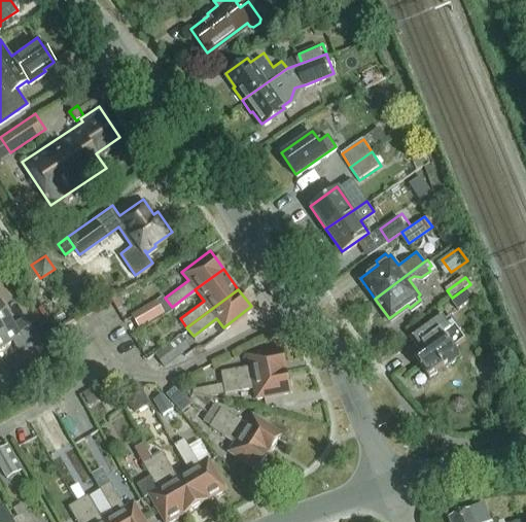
[(469,291),(455,303),(462,312),(477,302),(469,291)]
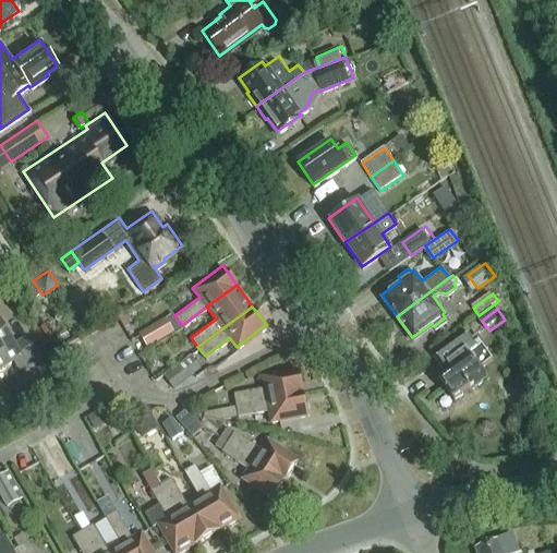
[(169,315),(142,331),(149,345),(177,328),(169,315)]
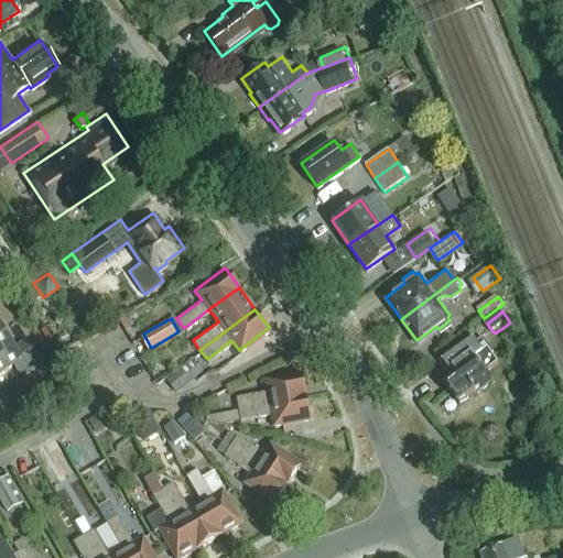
[(0,370),(13,362),(21,373),(42,360),(26,336),(13,345),(0,324),(0,370)]
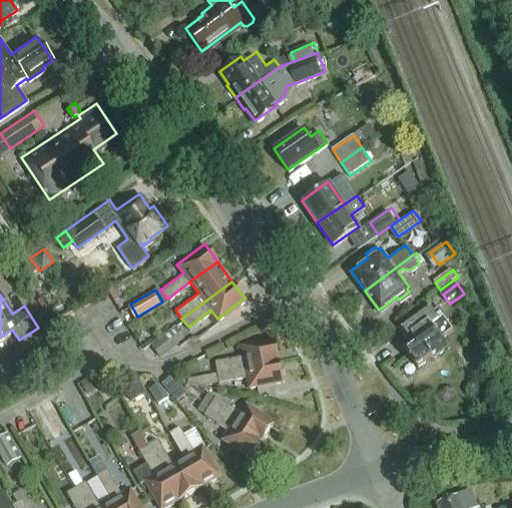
[(446,343),(444,340),(447,318),(438,305),(433,309),(428,303),(398,325),(408,339),(401,345),(416,365),(435,351),(438,352),(442,349),(442,346),(446,343)]
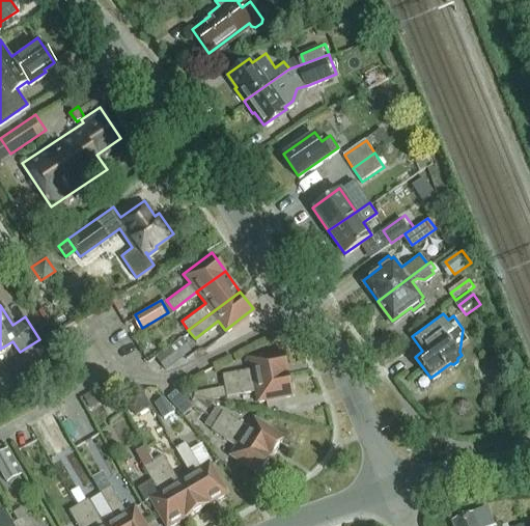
[(186,335),(159,356),(167,367),(194,348),(186,335)]
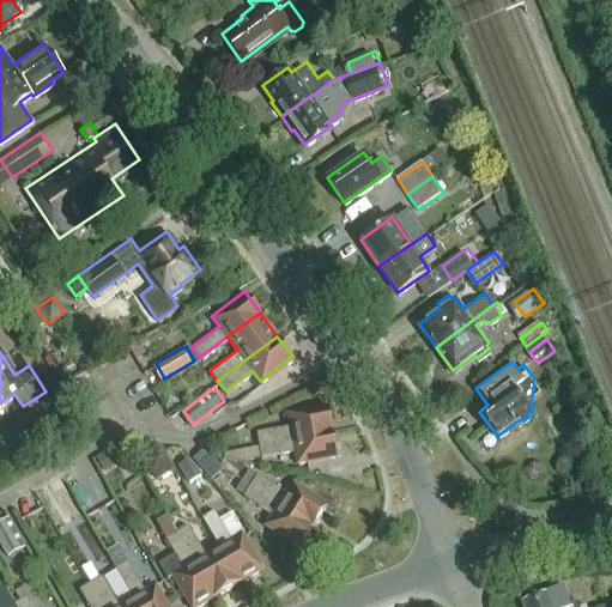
[(290,426),(268,430),(256,432),(259,443),(270,442),(332,430),(327,404),(286,412),(290,426)]
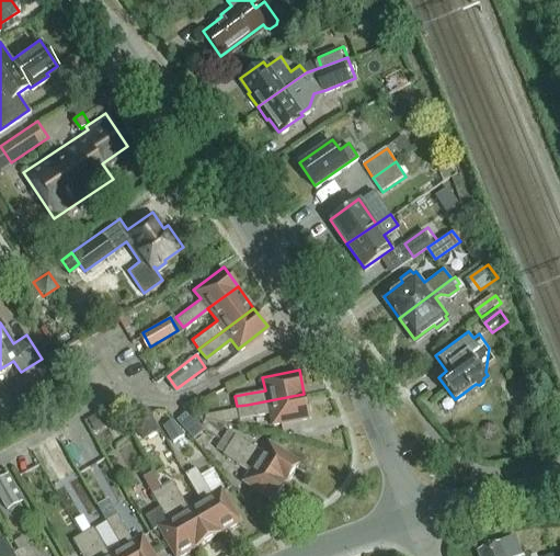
[(304,394),(247,405),(237,406),(239,415),(269,409),(271,423),(308,416),(304,394)]
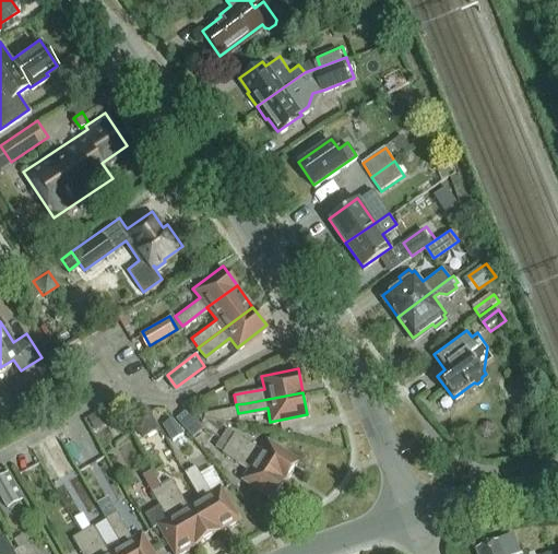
[(129,413),(142,435),(157,426),(144,403),(129,413)]
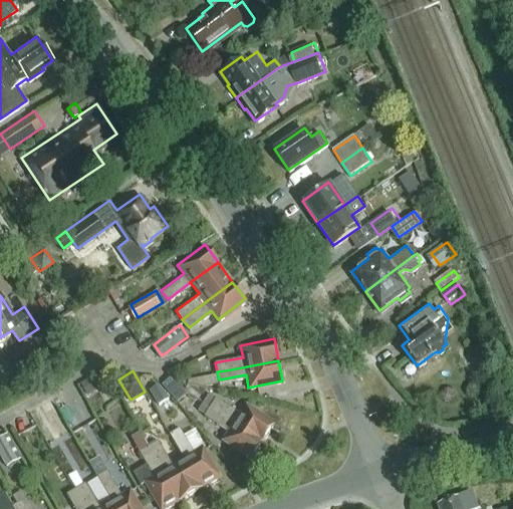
[(188,377),(188,380),(200,384),(219,379),(217,371),(188,377)]
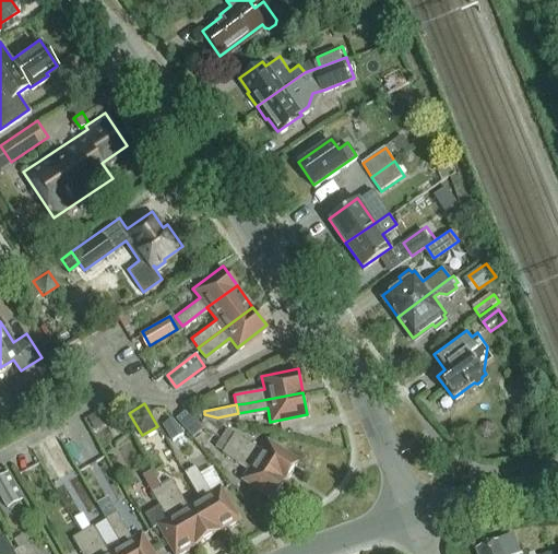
[(97,408),(86,414),(95,429),(106,422),(97,408)]
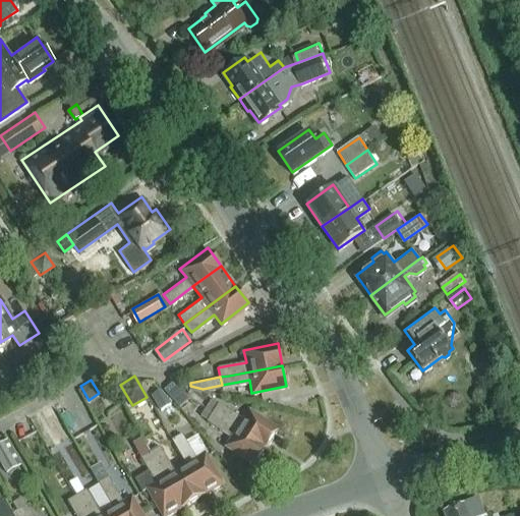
[(174,410),(159,384),(146,391),(162,418),(174,410)]
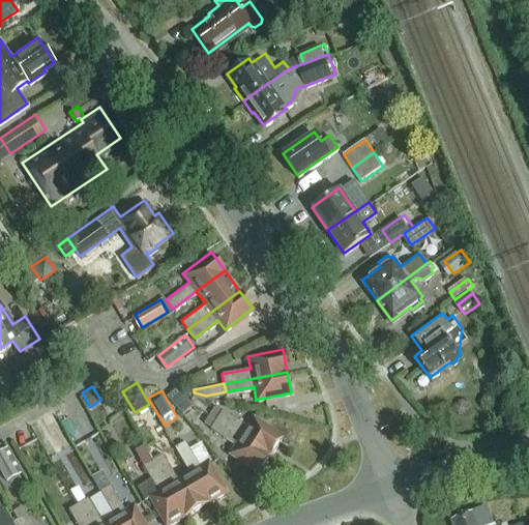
[(222,407),(214,402),(208,412),(225,423),(269,453),(283,433),(253,413),(246,423),(222,407)]
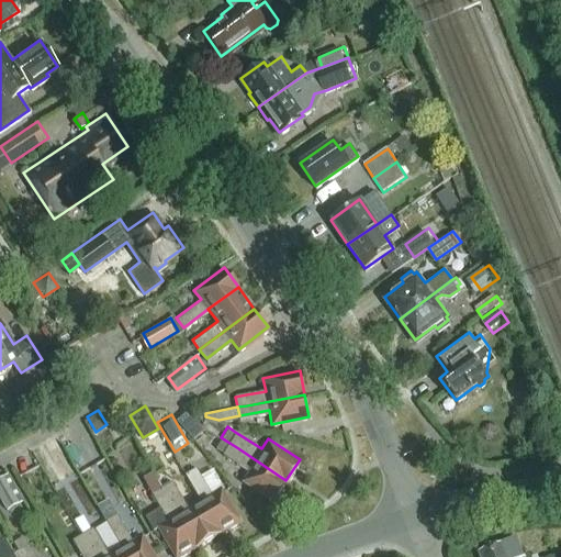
[(221,437),(215,446),(223,450),(222,452),(248,468),(242,479),(273,499),(285,480),(238,448),(221,437)]
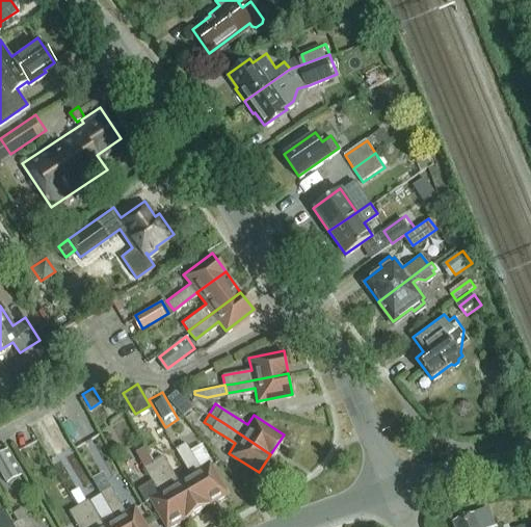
[(98,476),(120,468),(106,431),(83,440),(98,476)]
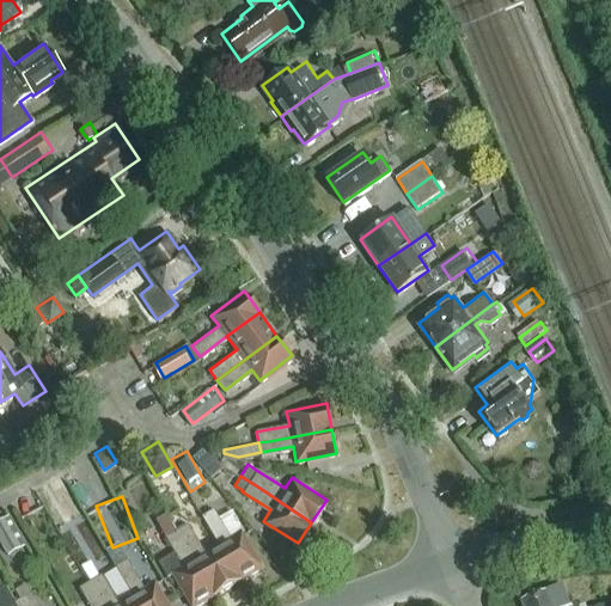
[(240,530),(230,536),(212,507),(200,513),(218,543),(238,577),(261,564),(240,530)]
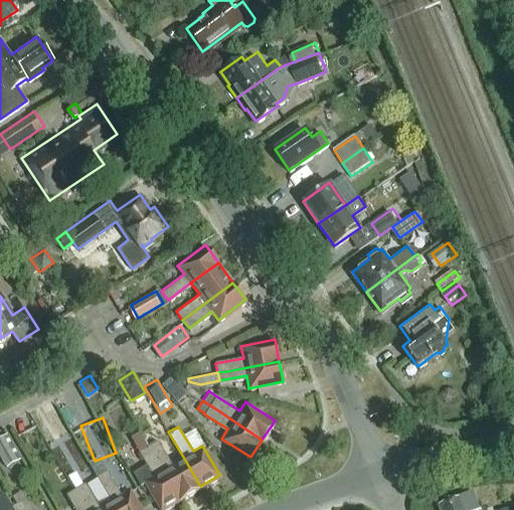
[(139,431),(130,436),(138,450),(147,445),(139,431)]
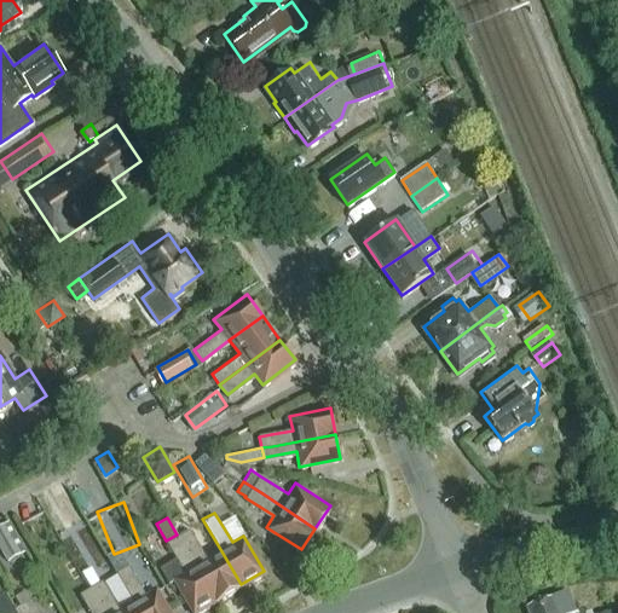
[(22,547),(7,521),(0,525),(0,541),(9,554),(22,547)]
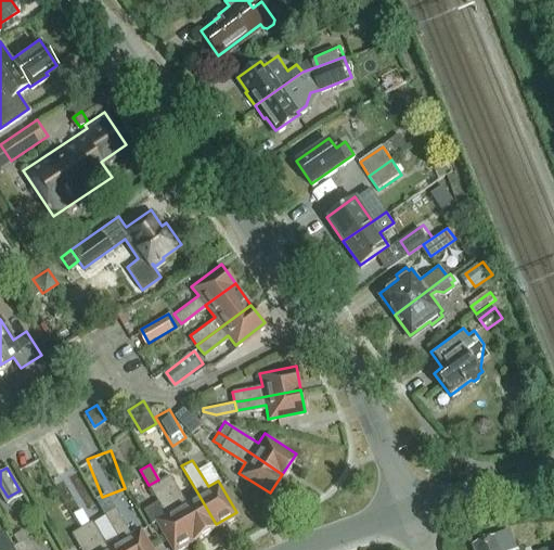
[(192,538),(216,524),(197,493),(184,500),(169,473),(158,480),(192,538)]
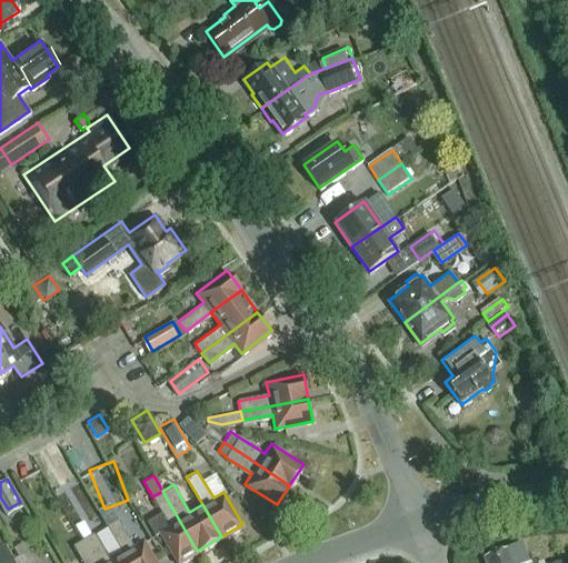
[(161,511),(146,520),(153,534),(159,531),(177,562),(197,551),(162,491),(152,496),(161,511)]
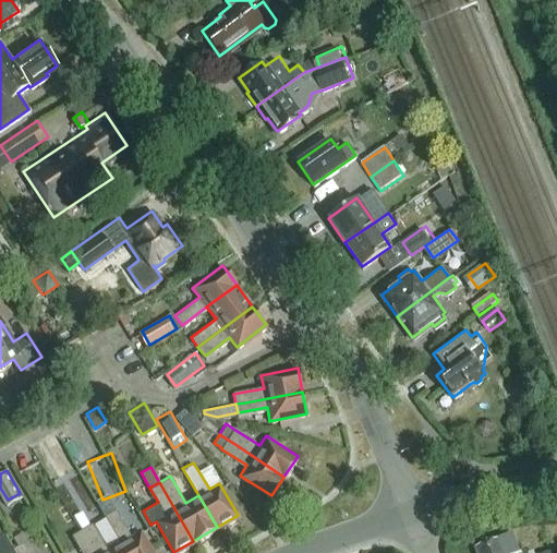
[(104,516),(119,541),(125,552),(153,552),(140,529),(131,535),(116,508),(104,516)]
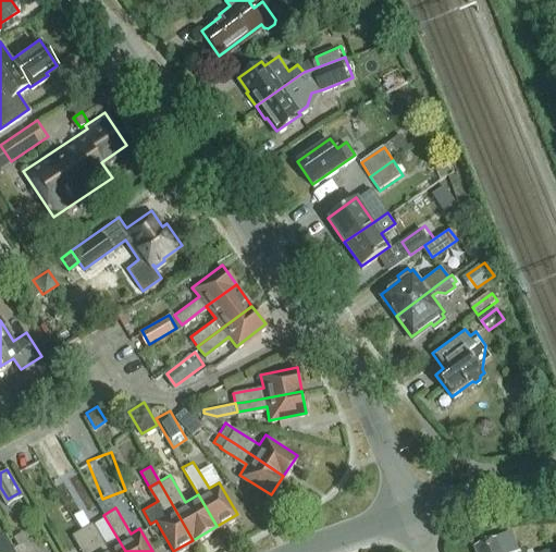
[(94,551),(125,551),(119,540),(107,547),(91,522),(81,528),(85,536),(94,551)]
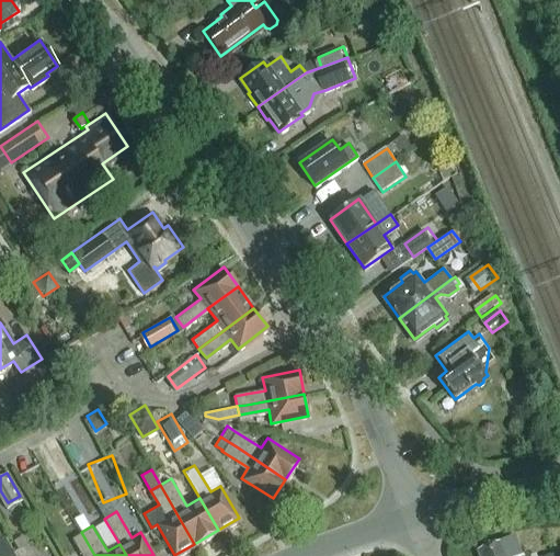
[(94,555),(86,540),(81,532),(73,536),(84,555),(94,555)]
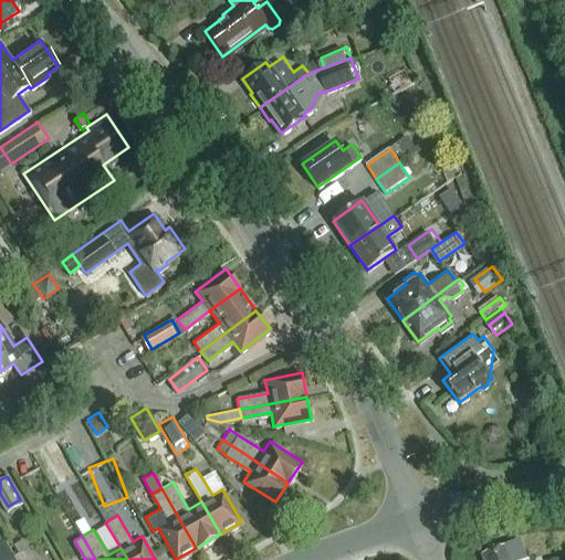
[(524,557),(516,537),(480,551),(483,559),(534,559),(532,553),(524,557)]
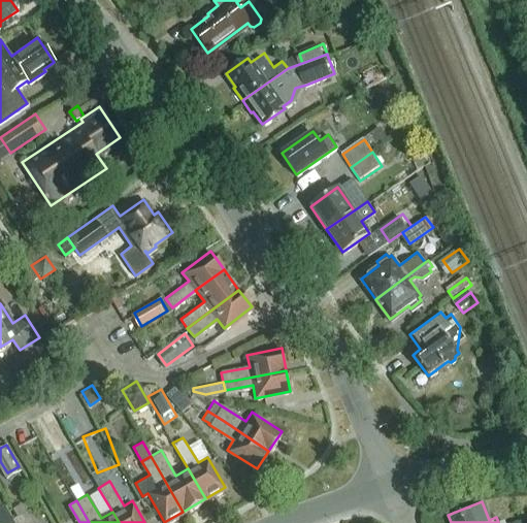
[(20,522),(15,514),(10,517),(2,502),(0,503),(0,522),(20,522)]
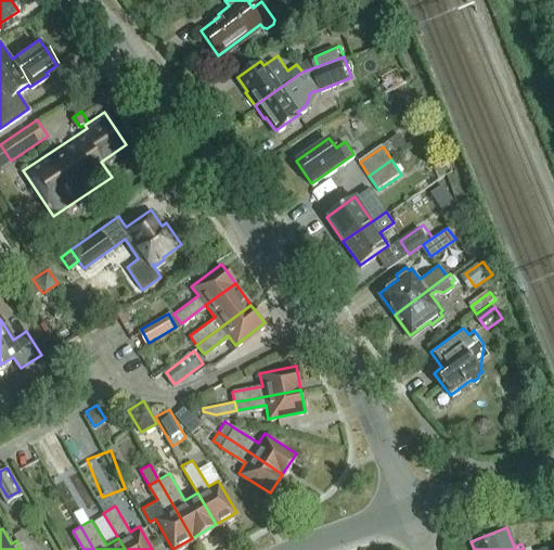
[(35,549),(26,535),(16,540),(21,549),(35,549)]
